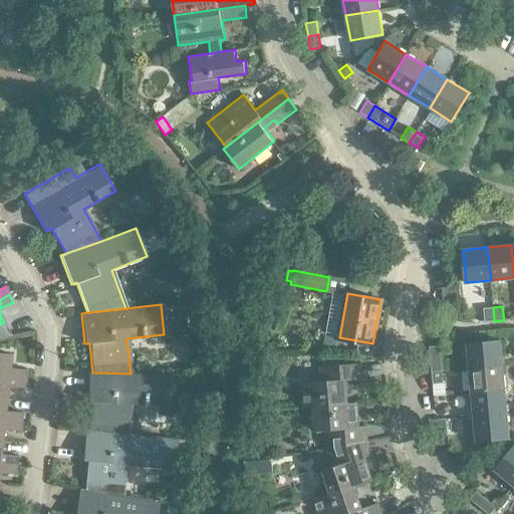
[(493,307),(483,308),(484,322),(494,321),(493,307)]
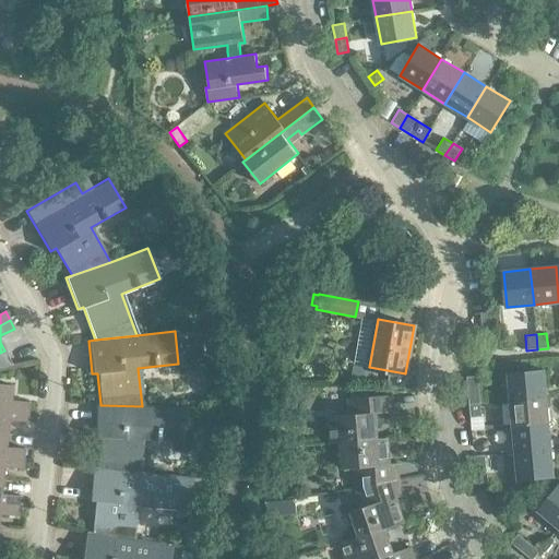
[(370,368),(369,368),(354,365),(353,365),(349,381),(368,384),(370,368)]
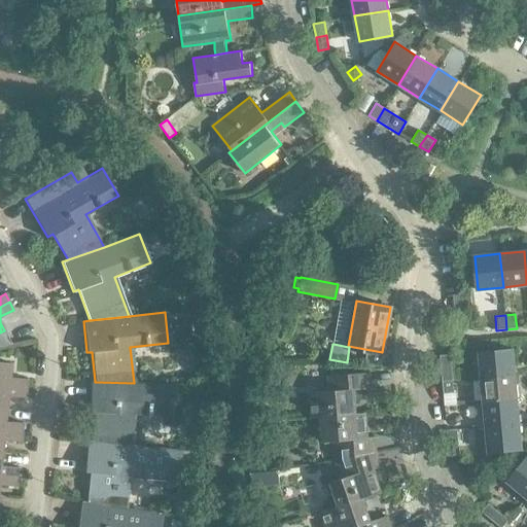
[(513,350),(479,353),(482,379),(515,376),(513,350)]
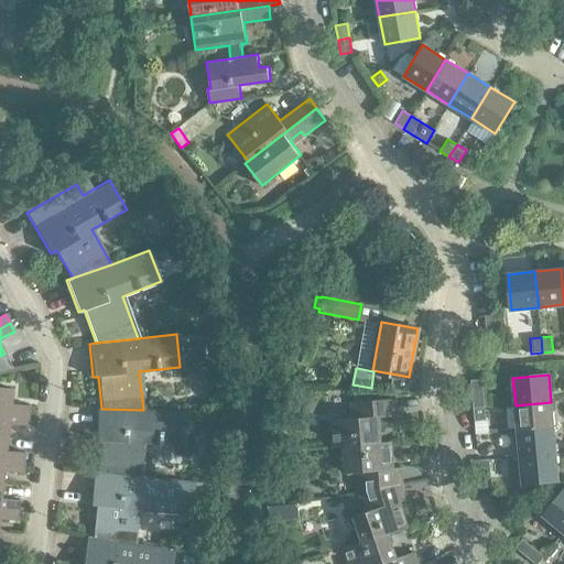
[(472,394),(484,393),(483,380),(470,381),(472,394)]
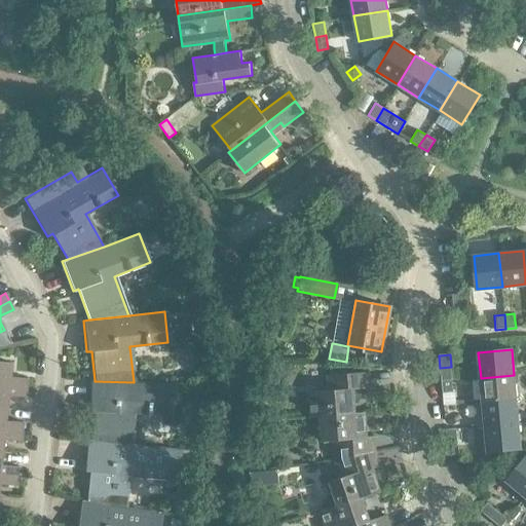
[(0,384),(27,387),(28,378),(9,376),(11,363),(0,361),(0,384)]
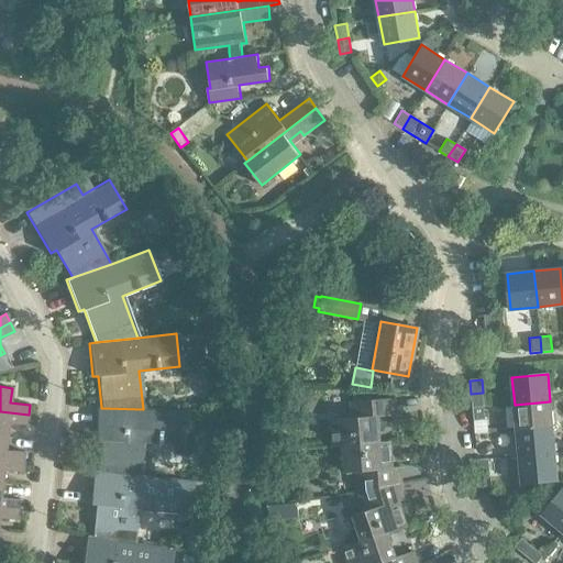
[(350,401),(351,418),(332,419),(333,444),(343,444),(378,441),(376,416),(395,415),(394,398),(368,400),(367,388),(352,390),(353,401),(350,401)]
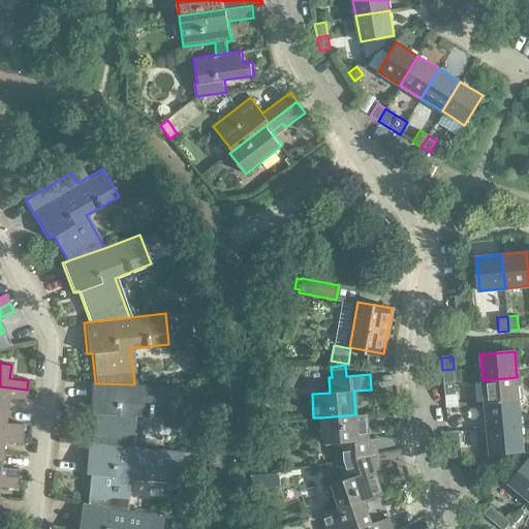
[(455,382),(454,369),(442,370),(443,383),(455,382)]
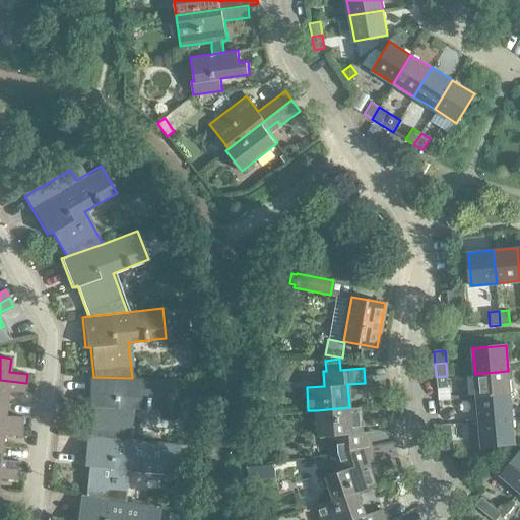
[(508,371),(475,374),(477,397),(510,394),(508,371)]
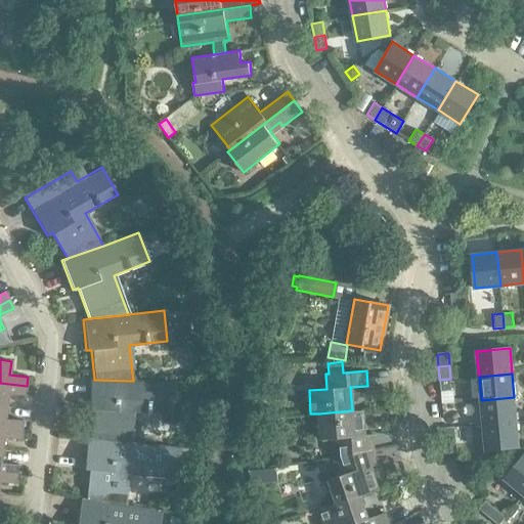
[(92,410),(91,438),(91,439),(130,444),(131,443),(132,411),(169,413),(171,382),(133,381),(94,380),(94,379),(89,379),(88,410),(92,410)]
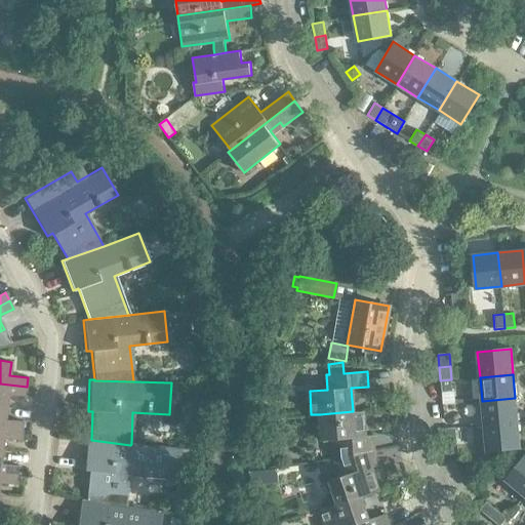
[(441,390),(452,389),(451,379),(440,380),(441,390)]
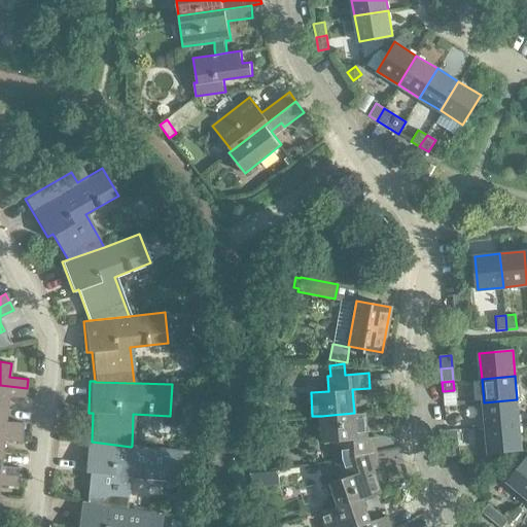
[(0,385),(0,407),(6,408),(8,395),(26,397),(27,388),(0,385)]
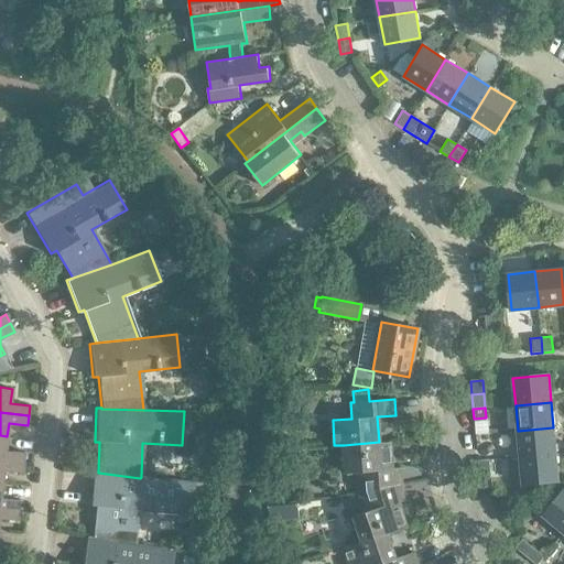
[(556,454),(553,427),(518,431),(520,457),(556,454)]
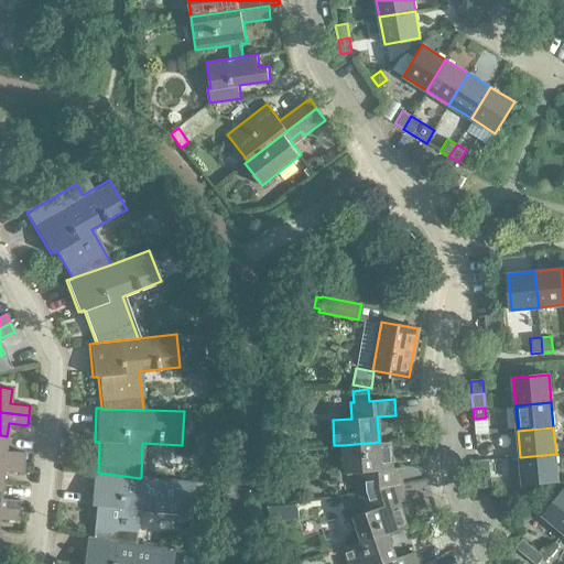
[(494,433),(476,435),(477,444),(495,443),(494,433)]
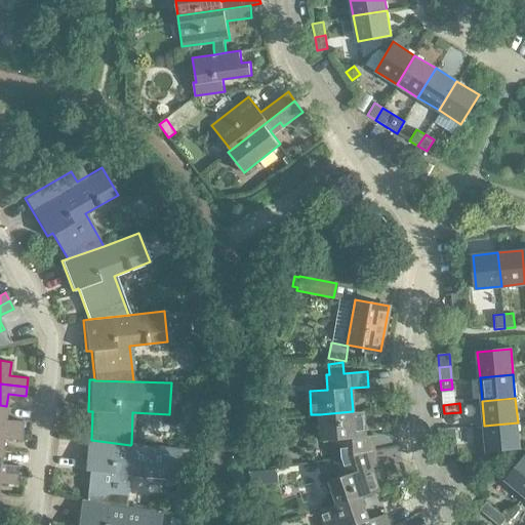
[(6,406),(0,405),(0,428),(23,431),(24,421),(5,419),(6,406)]
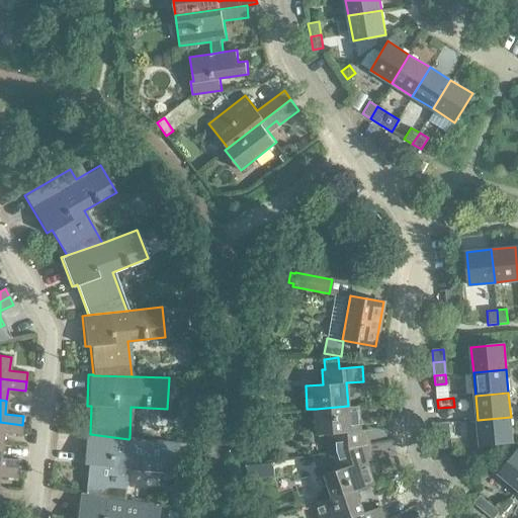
[(356,405),(348,406),(316,409),(318,432),(327,432),(328,452),(369,444),(367,429),(358,429),(356,405)]
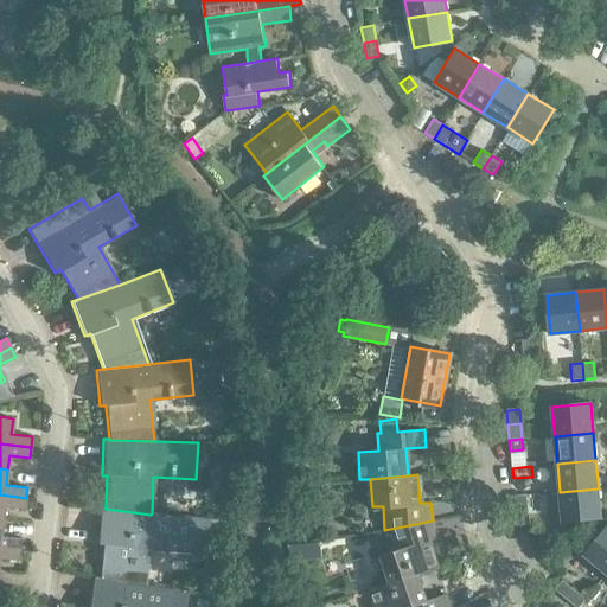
[(599,489),(560,492),(562,522),(601,518),(599,489)]
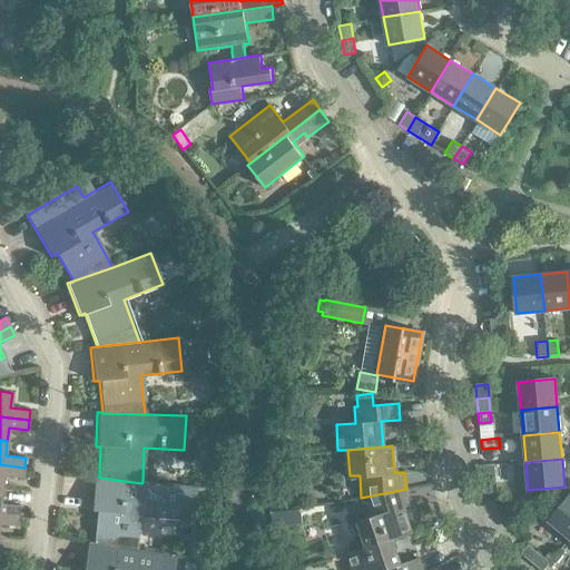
[(0,464),(0,489),(2,490),(3,477),(23,479),(25,468),(0,464)]
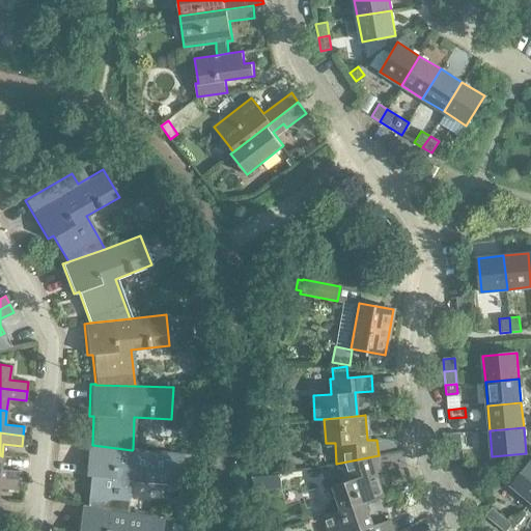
[(462,446),(460,432),(450,434),(451,447),(462,446)]
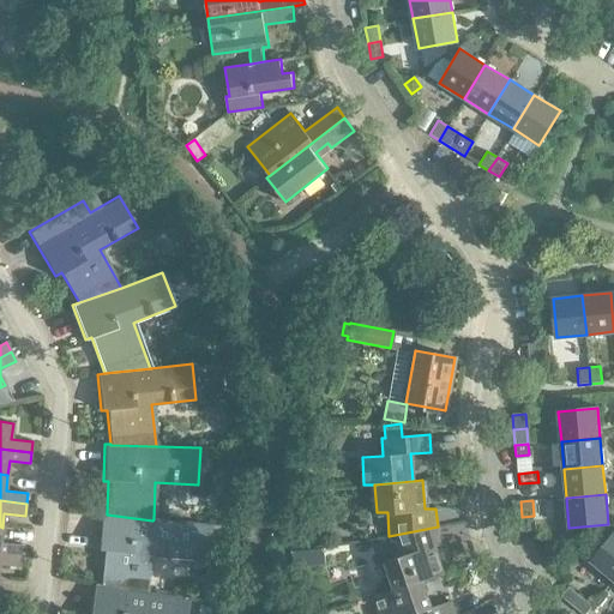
[(103,549),(100,584),(100,585),(146,593),(146,591),(150,555),(208,561),(211,524),(154,519),(152,521),(107,515),(107,513),(101,513),(97,549),(103,549)]
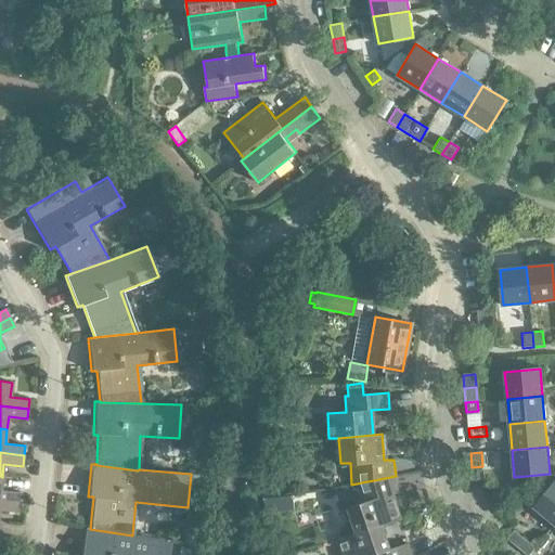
[(483,480),(482,466),(472,467),(473,481),(483,480)]
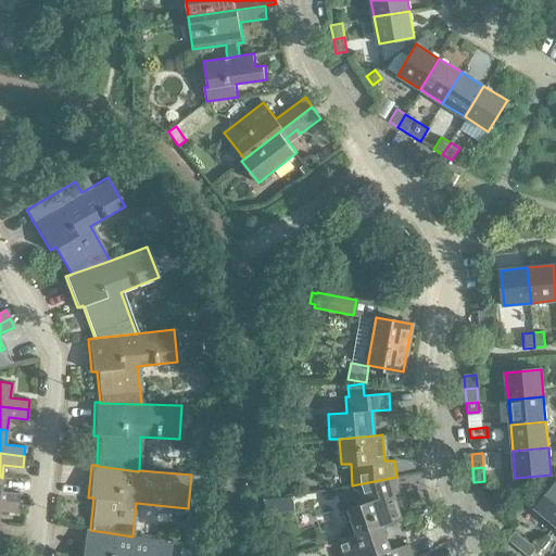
[(2,478),(0,477),(0,501),(19,503),(20,493),(1,491),(2,478)]
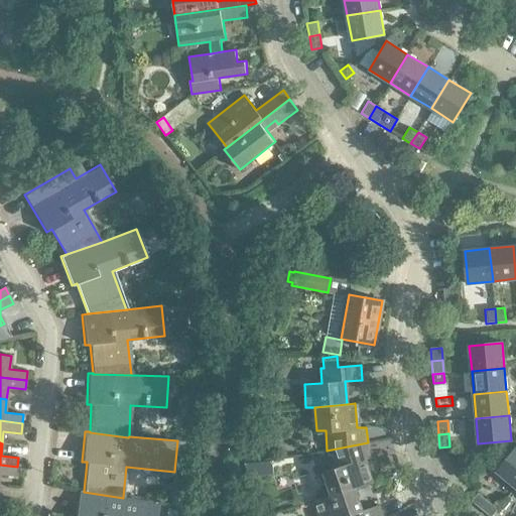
[(368,442),(327,450),(334,470),(325,472),(333,495),(355,487),(355,489),(371,483),(364,461),(373,458),(368,442)]
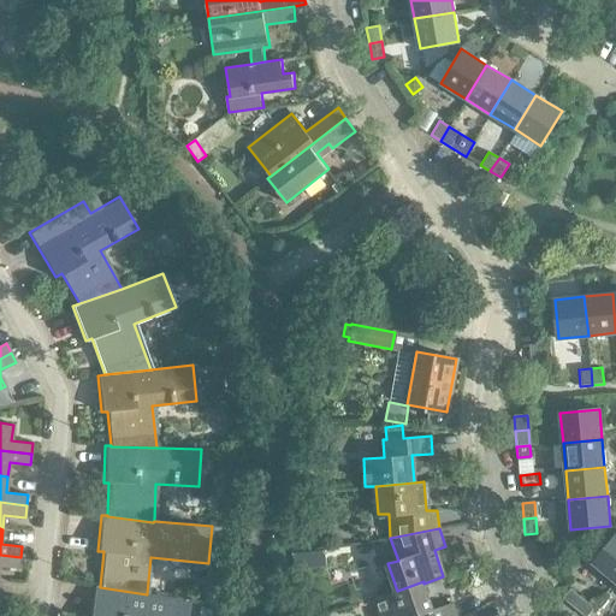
[(615,582),(615,535),(593,564),(615,584),(615,582)]
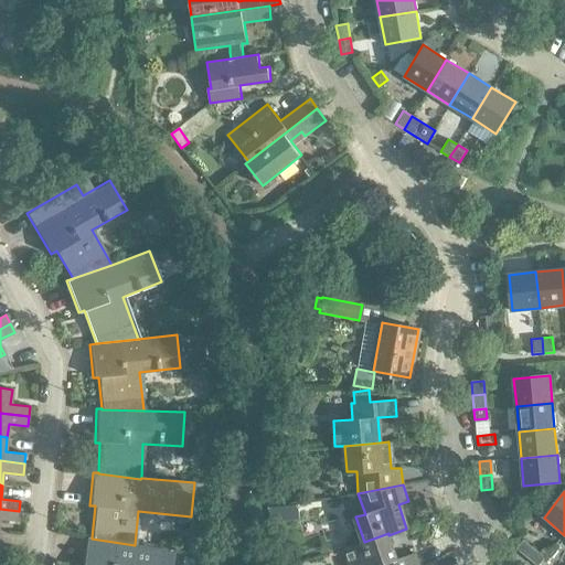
[(19,511),(0,509),(0,519),(18,521),(19,511)]
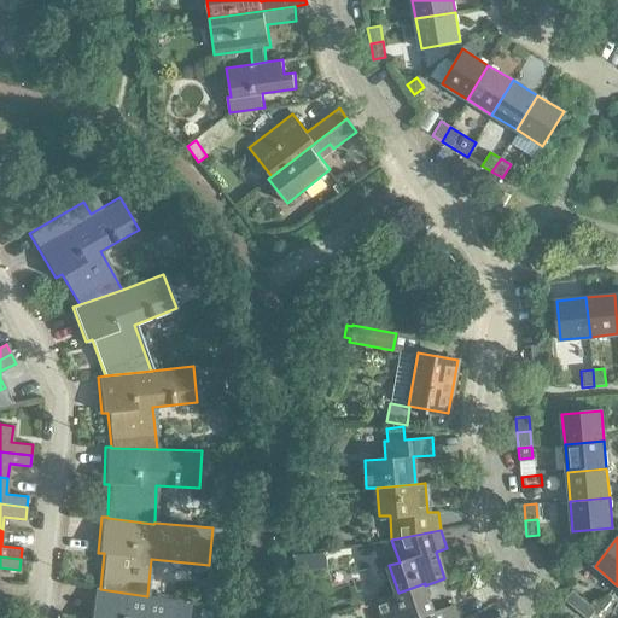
[(425,583),(398,593),(378,599),(384,617),(458,617),(454,605),(435,611),(425,586),(425,583)]
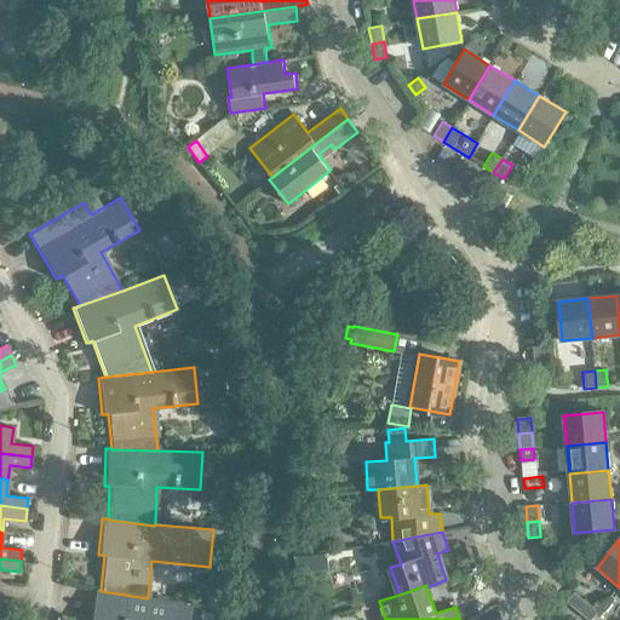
[(101,590),(96,590),(90,619),(188,619),(191,604),(148,597),(148,598),(101,591),(101,590)]
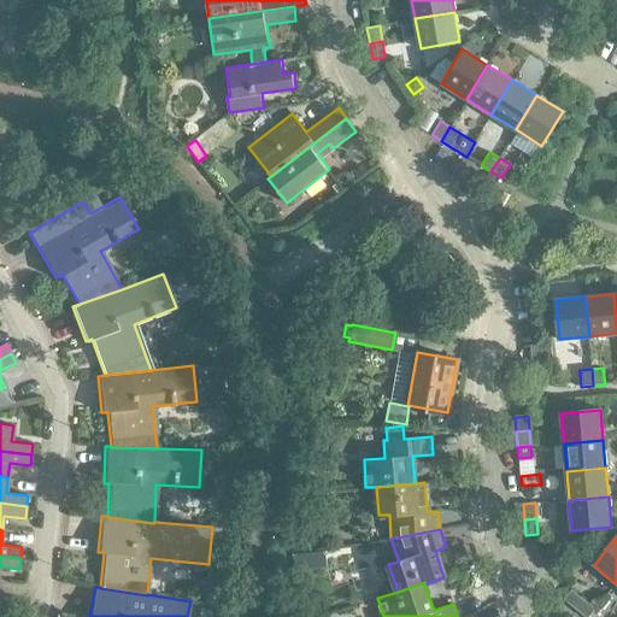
[(575,609),(583,599),(571,589),(564,599),(575,609)]
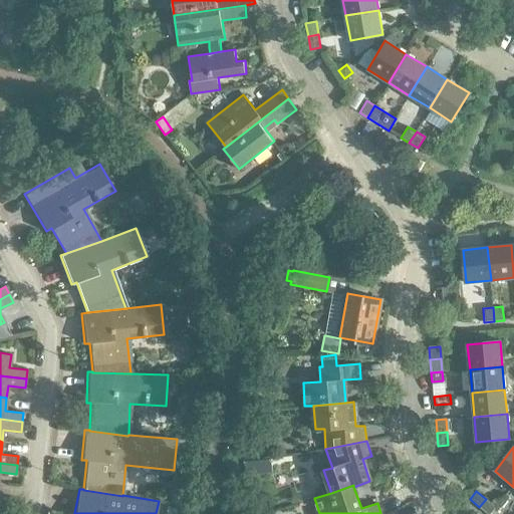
[(490,513),(496,508),(486,499),(479,507),(487,513),(490,513)]
